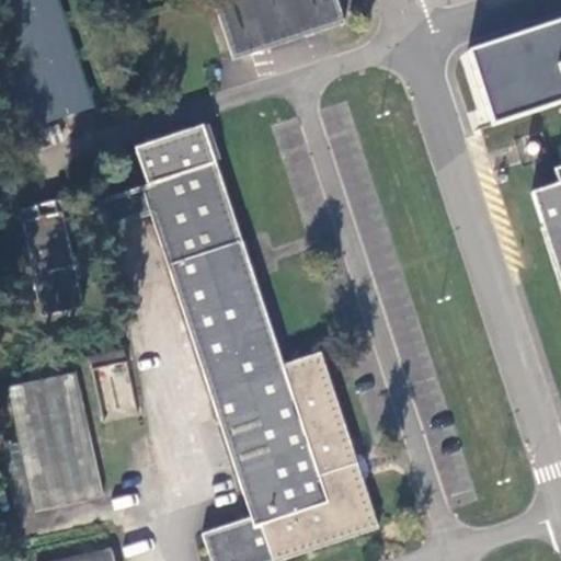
[(0,0),(0,37),(29,126),(35,124),(66,114),(53,75),(29,0),(0,0)]
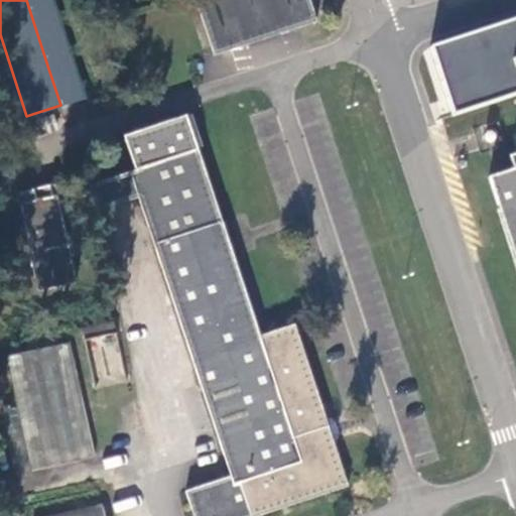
[(197,0),(202,11),(216,54),(301,26),(318,21),(312,3),(311,0),(197,0)]
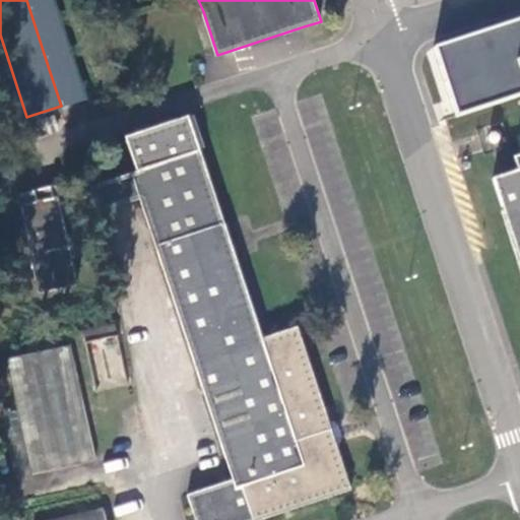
[(29,123),(35,139),(59,131),(54,116),(35,122),(29,123)]
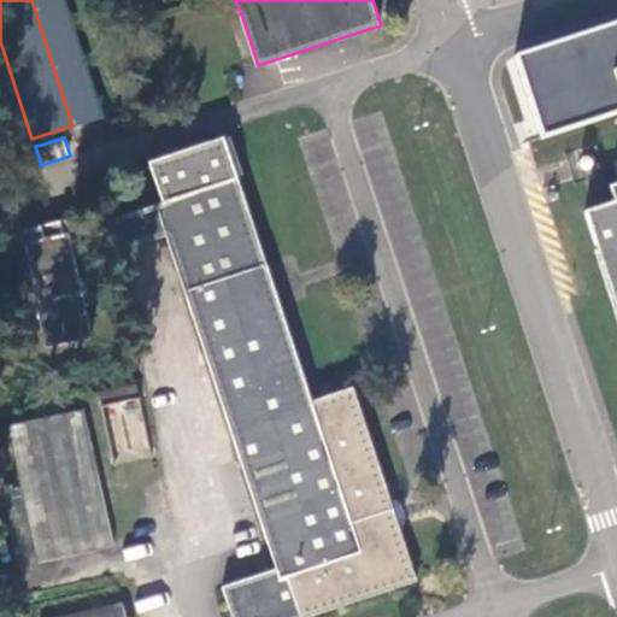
[(164,204),(239,180),(225,139),(151,163),(164,204)]
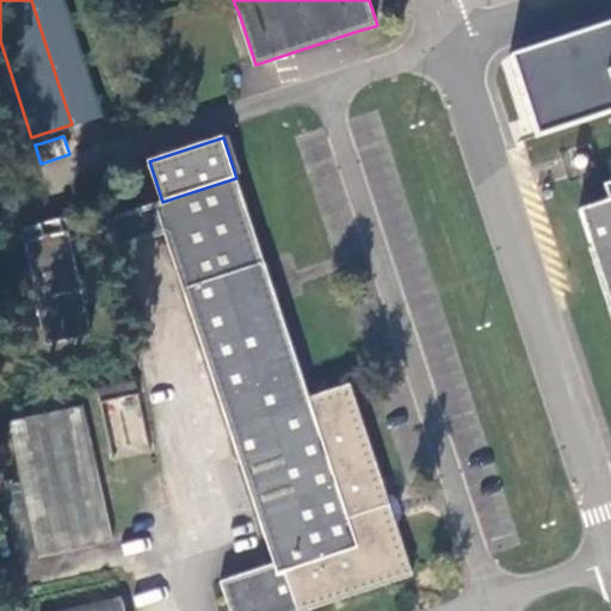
[(273,288),(236,178),(162,202),(106,220),(115,250),(129,246),(166,236),(275,563),(221,581),(230,610),(306,610),(413,575),(393,513),(389,503),(351,384),(309,397),(307,390),(273,288)]
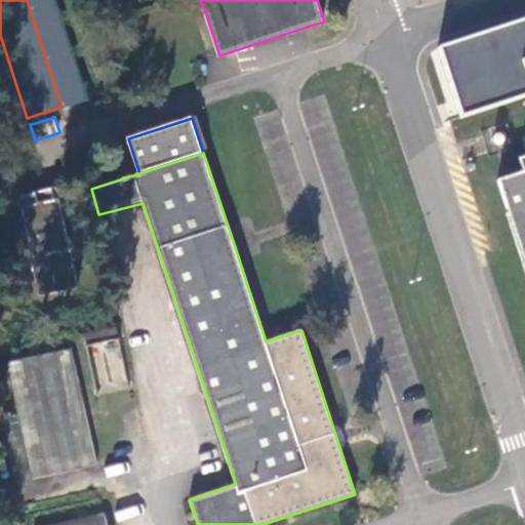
[(524,171),(524,172),(498,180),(524,261),(524,171)]
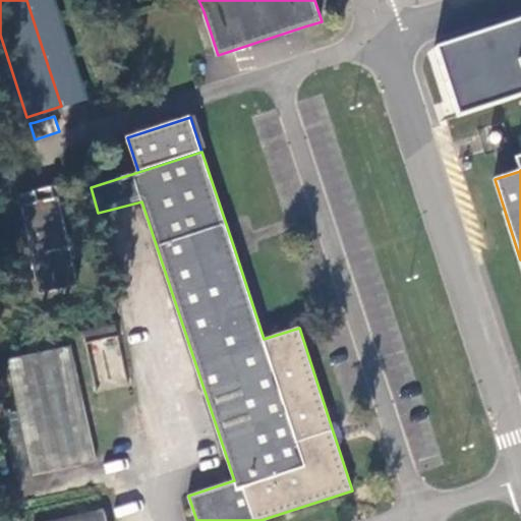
[(77,284),(56,187),(18,194),(32,257),(39,292),(77,284)]
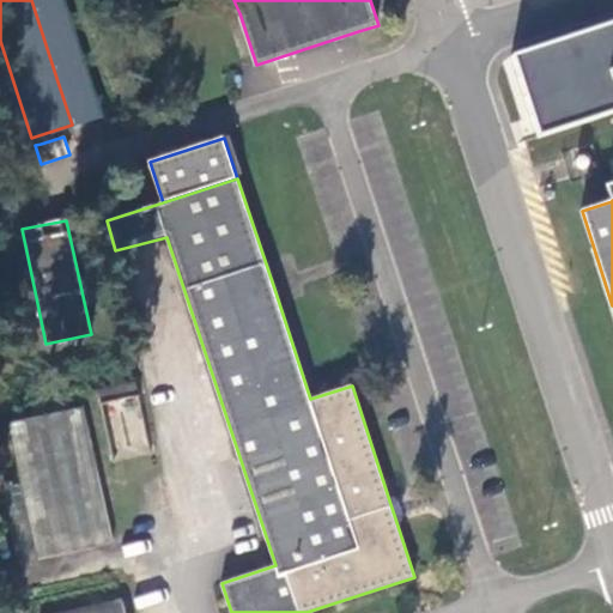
[(98,389),(102,404),(137,396),(133,382),(98,389)]
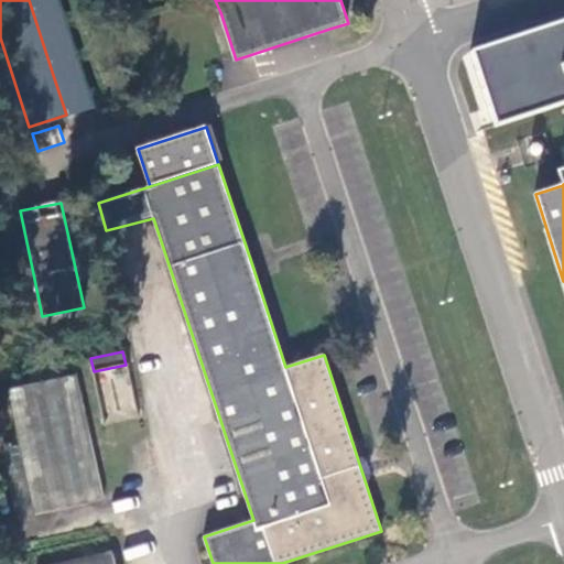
[(90,372),(117,498),(154,490),(128,365),(126,365),(94,371),(90,372)]
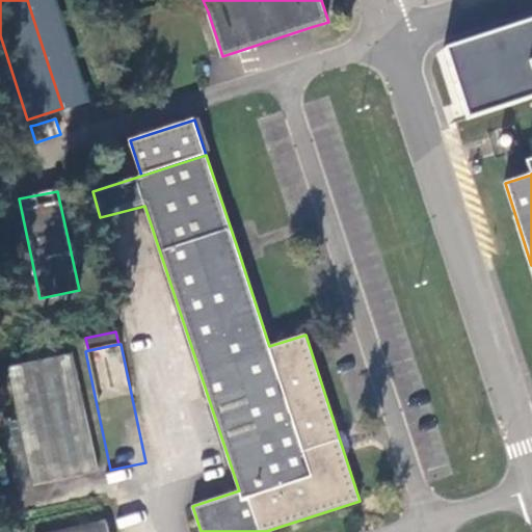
[(73,353),(6,367),(17,420),(2,423),(16,489),(98,473),(73,353)]
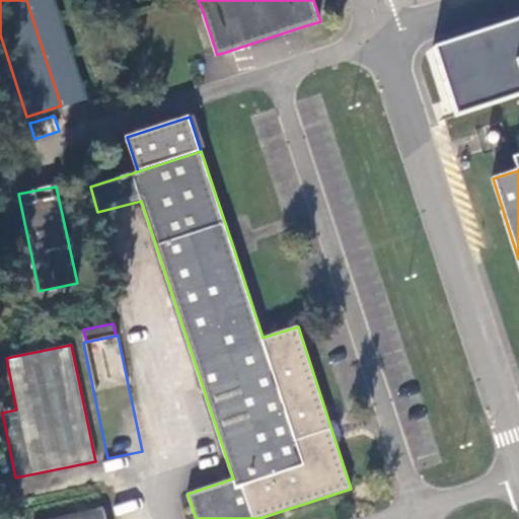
[(105,518),(102,507),(53,518),(105,518)]
